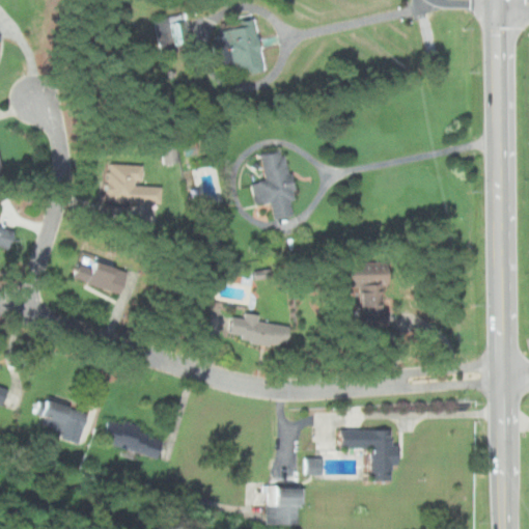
[(190,50),(188,16),(158,19),(161,52),(190,50)]
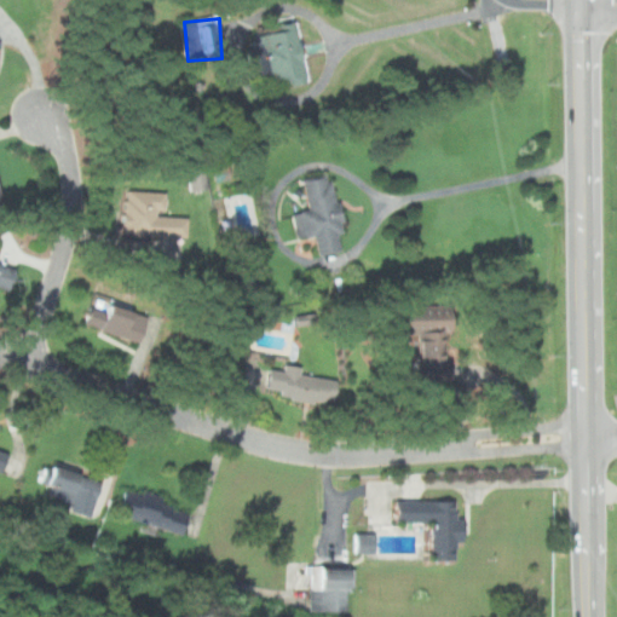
[(257,35),(264,88),(311,82),(304,28),(257,35)]
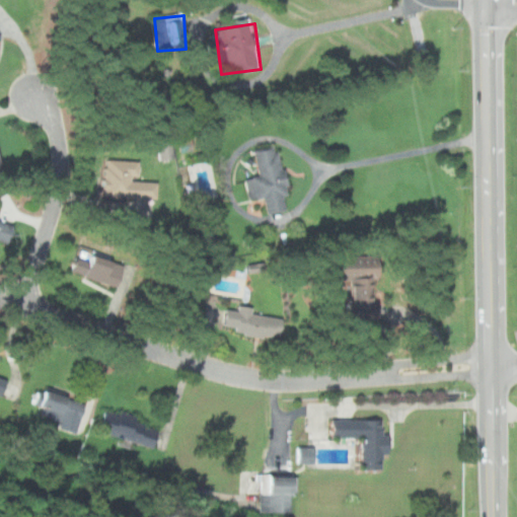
[(173,160),(171,143),(156,145),(158,161),(173,160)]
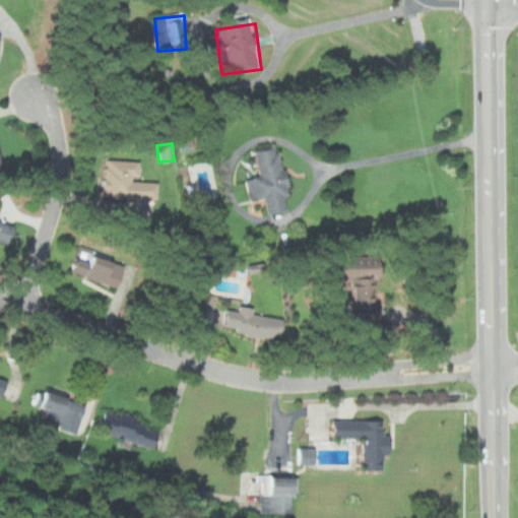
[(257,152),(277,148),(278,155),(282,154),(286,171),(289,171),(294,189),(292,189),(293,196),(286,197),(289,212),(271,216),(268,198),(254,201),(249,179),(262,177),(257,152)]
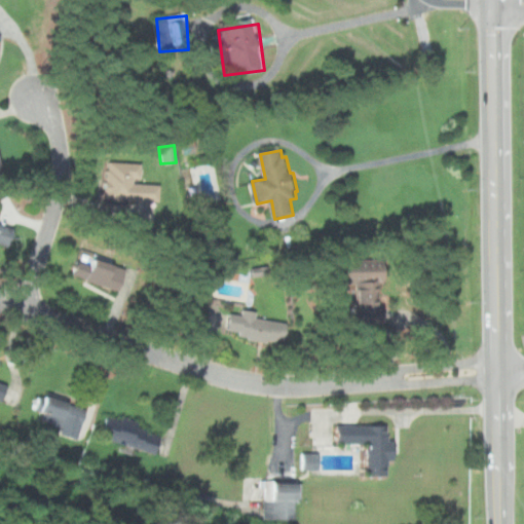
[(144,164),(109,162),(107,200),(161,203),(162,185),(143,184),(144,164)]
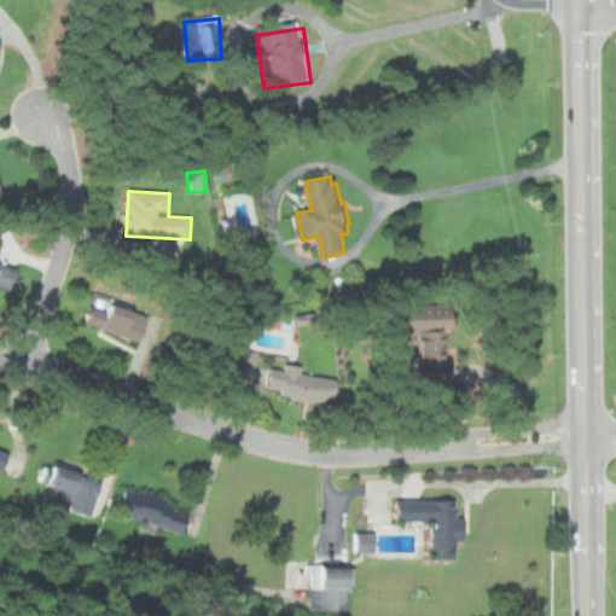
[(0,286),(29,285),(28,253),(0,254),(0,286)]
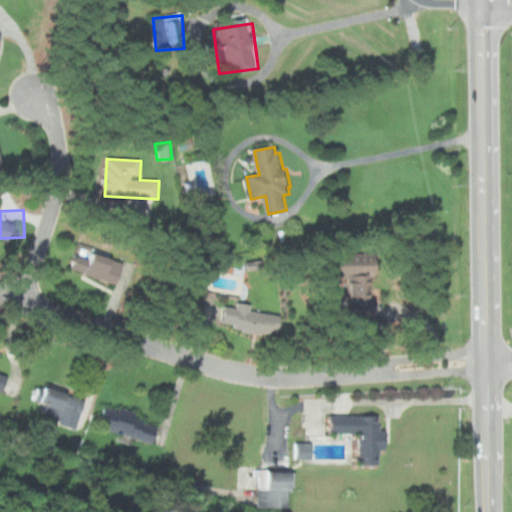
[(73,271),(119,286),(126,264),(80,249),(73,271)]
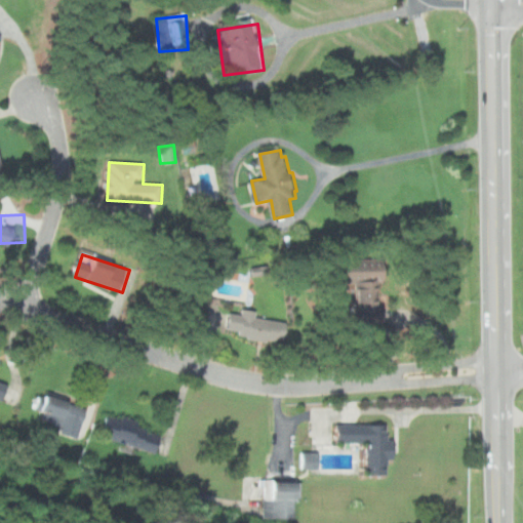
[(387,283),(386,263),(356,264),(357,284),(387,283)]
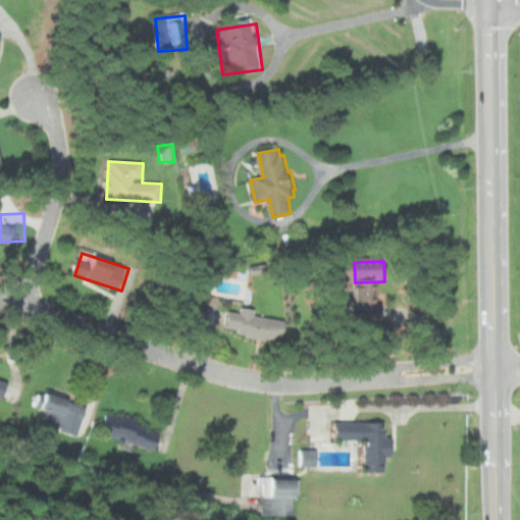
[(289,319),(230,310),(226,333),(284,344),(289,319)]
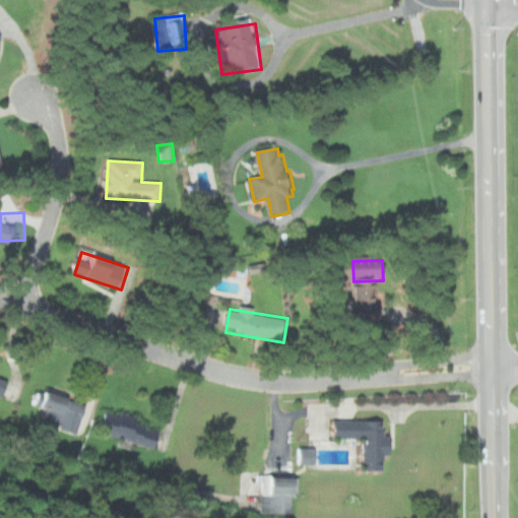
[(74,436),(83,406),(40,392),(35,407),(42,409),(40,417),(59,424),(57,431),(74,436)]
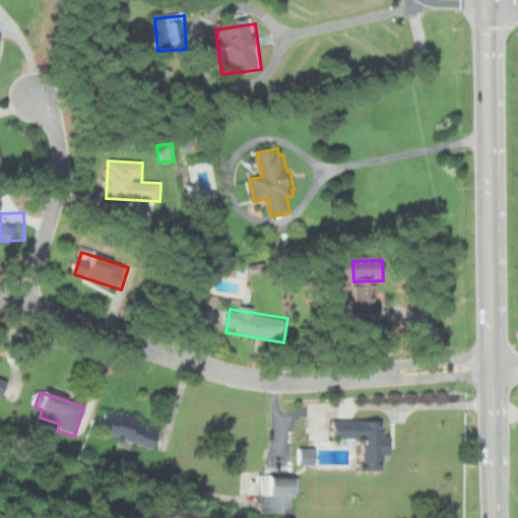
[(136,418),(119,413),(118,416),(103,412),(96,434),(152,450),(157,432),(134,425),(136,418)]
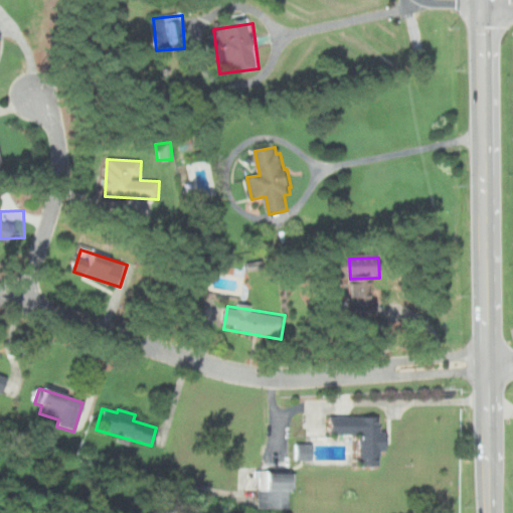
[(378,467),(377,417),(326,418),(326,436),(356,436),(356,467),(378,467)]
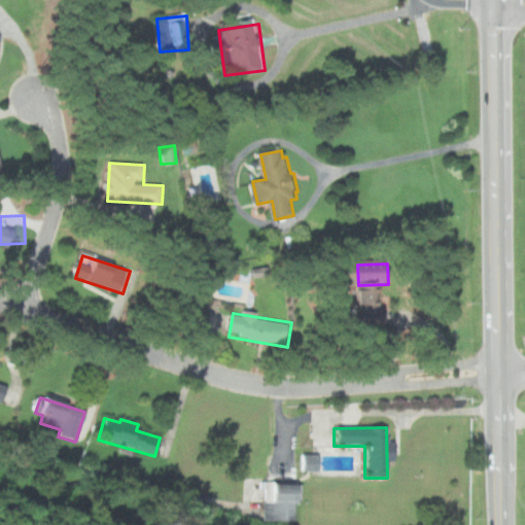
[(301,473),(317,471),(316,455),(300,456),(301,473)]
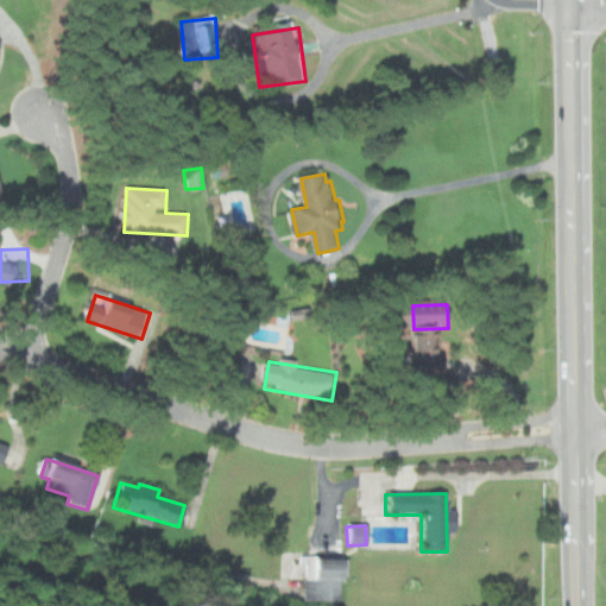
[(340,561),(311,560),(310,581),(322,581),(322,601),(338,603),(340,561)]
